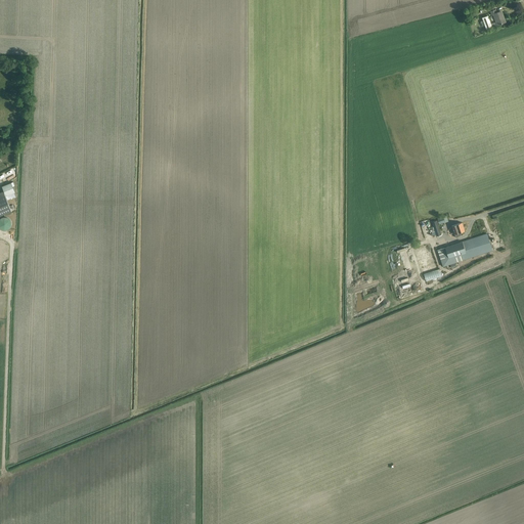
[(492,27),(497,25),(506,22),(504,15),(503,16),(500,11),(496,12),(495,9),(490,11),(492,15),(493,14),(496,22),(491,24),(488,15),(482,17),(483,20),(480,22),(482,27),(485,26),(487,30),(492,28),(492,27)]
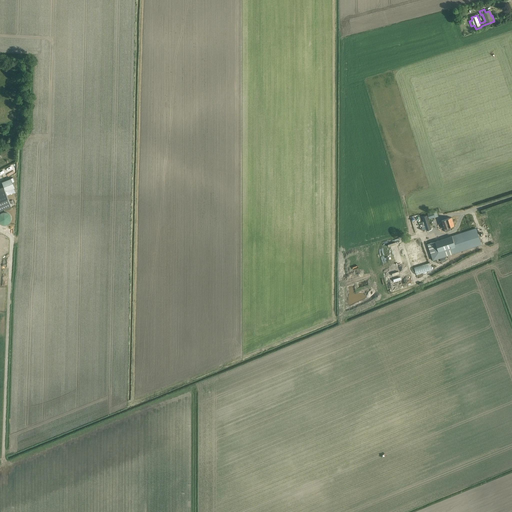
[(8,152),(0,155),(0,164),(11,159),(8,152)]
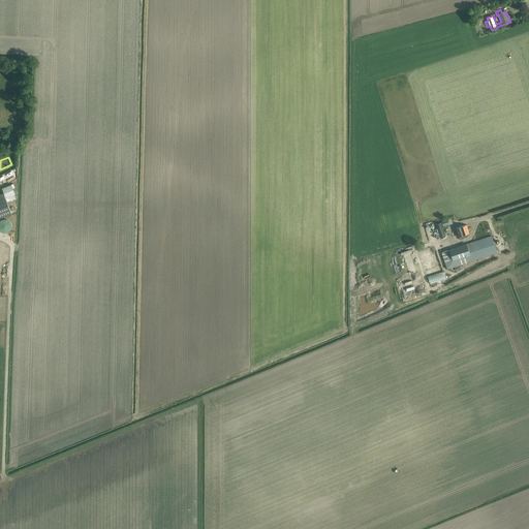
[(0,182),(9,179),(7,174),(0,176),(0,182)]
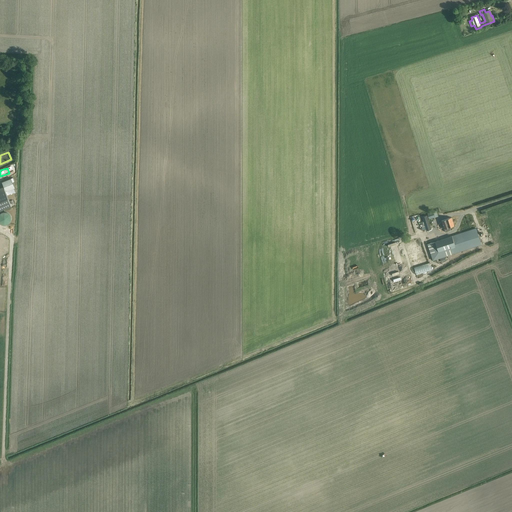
[(13,178),(2,182),(6,190),(8,195),(16,192),(14,188),(15,188),(13,182),(15,181),(13,178)]
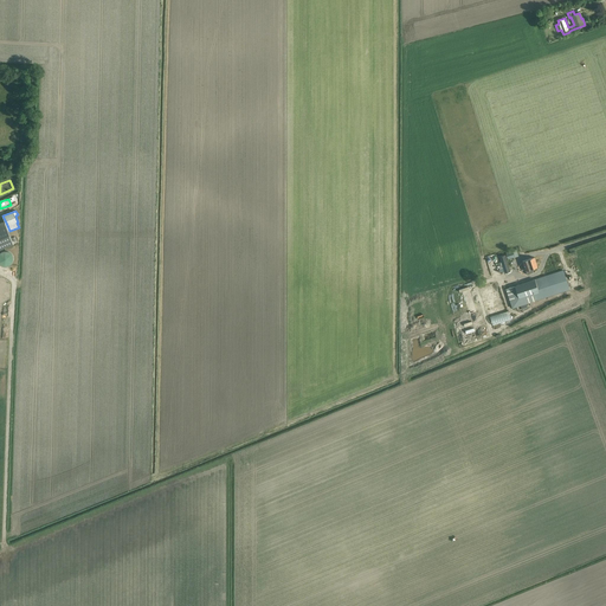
[(6,225),(0,227),(0,249),(14,243),(6,225)]
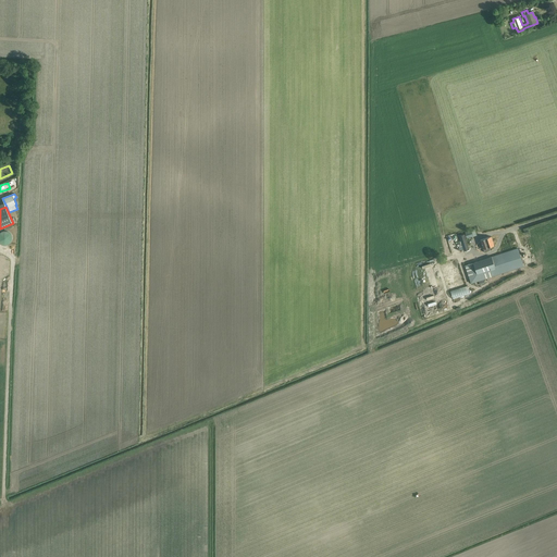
[(468,238),(477,235),(474,229),(465,232),(468,238)]
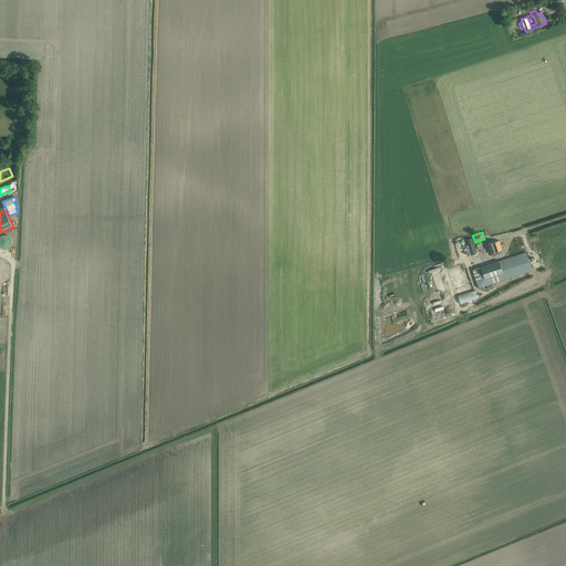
[(3,249),(4,249),(6,249),(7,249),(8,249),(9,248),(10,248),(11,247),(12,245),(12,244),(12,243),(12,242),(12,240),(12,239),(12,238),(11,237),(10,237),(9,236),(8,234),(7,234),(6,234),(4,234),(3,234),(2,236),(1,237),(0,237),(0,247),(1,248),(2,248),(3,249)]
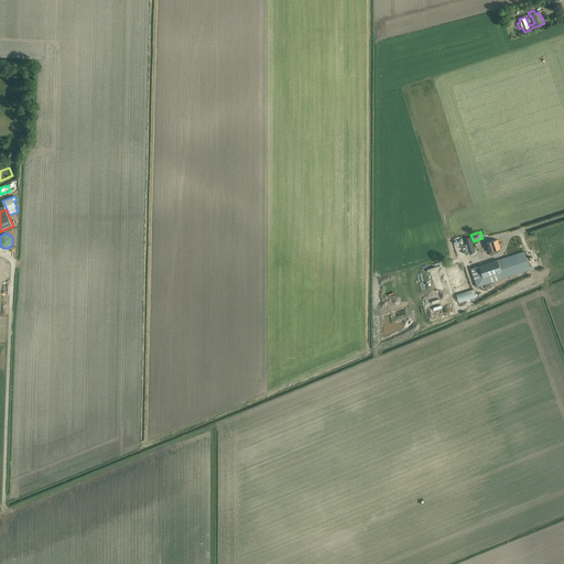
[(465,239),(466,243),(464,245),(466,253),(469,252),(470,255),(476,252),(470,237),(465,239)]
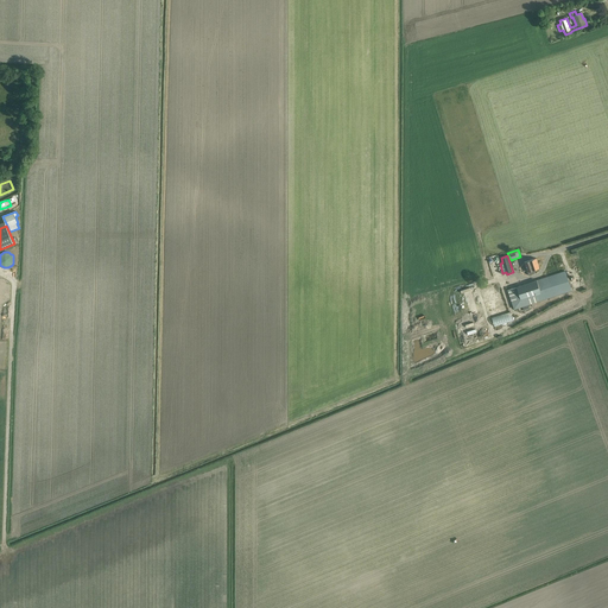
[(534,273),(534,272),(540,270),(536,258),(524,261),(529,276),(534,273)]
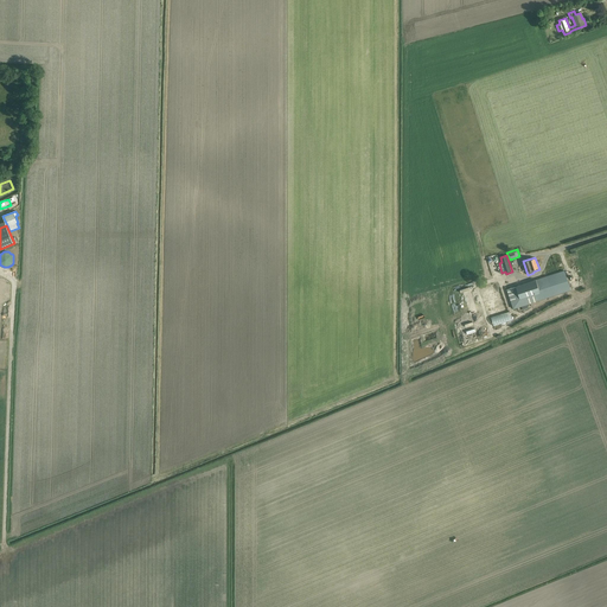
[(493,268),(497,267),(493,261),(487,264),(494,279),(498,278),(493,268)]
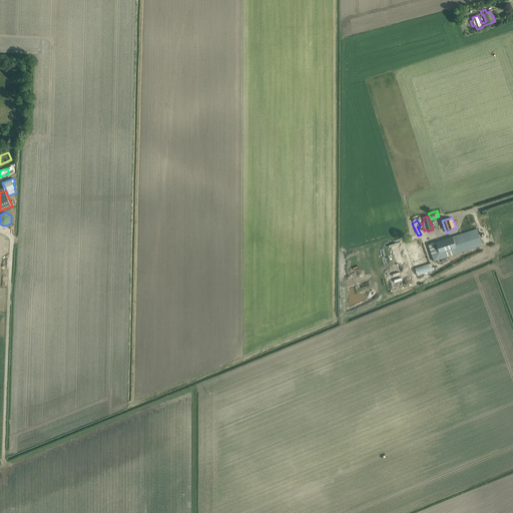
[(477,229),(428,245),(434,262),(441,260),(446,258),(482,245),(477,229)]
